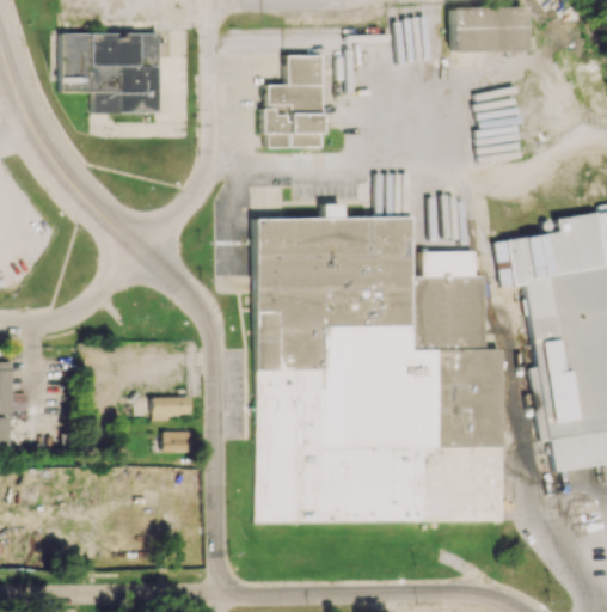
[(451,8),(452,51),(526,50),(525,6),(451,8)]
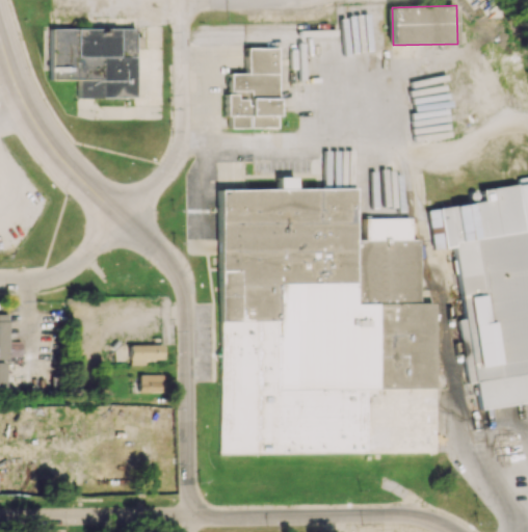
[(53,29),(53,79),(81,79),(82,98),(138,98),(137,28),(53,29)]
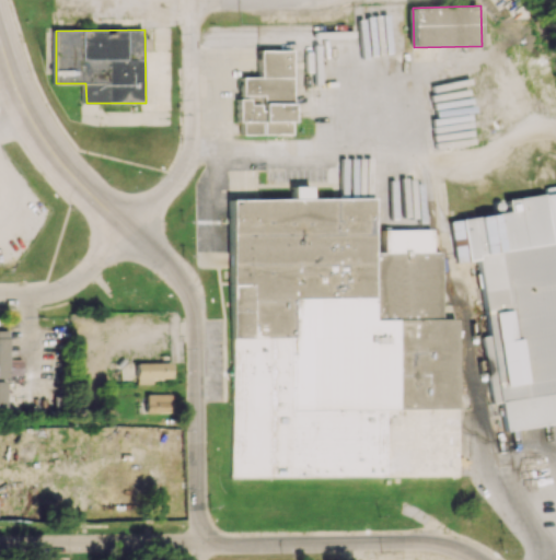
[(244,135),(294,135),(293,50),(262,50),(262,77),(244,77),(244,98),(240,98),(240,123),(244,123),(244,135)]
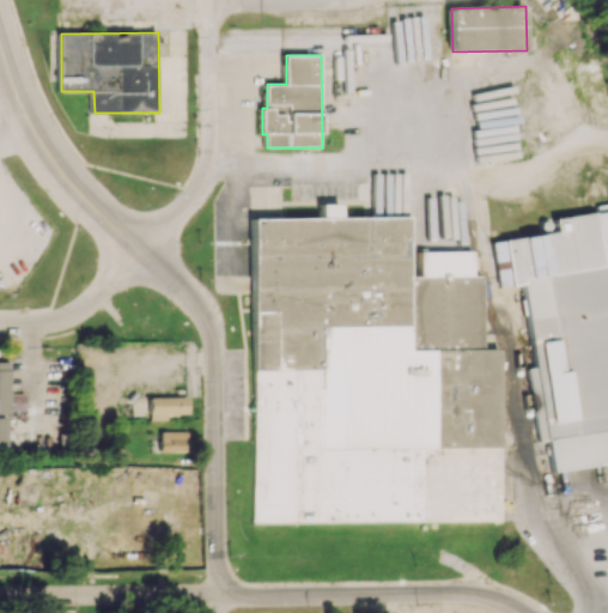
[(496,241),(502,287),(526,284),(536,368),(532,368),(541,441),(551,439),(554,471),(607,463),(607,211),(558,218),(560,232),(496,241)]
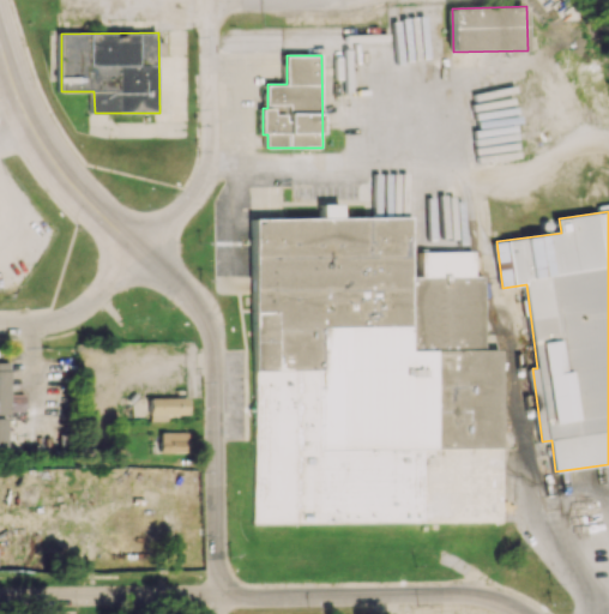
[(504,519),(260,521),(259,220),(410,220),(410,280),(423,280),(423,253),(477,253),(477,275),(488,275),(488,349),(502,349),(504,519)]
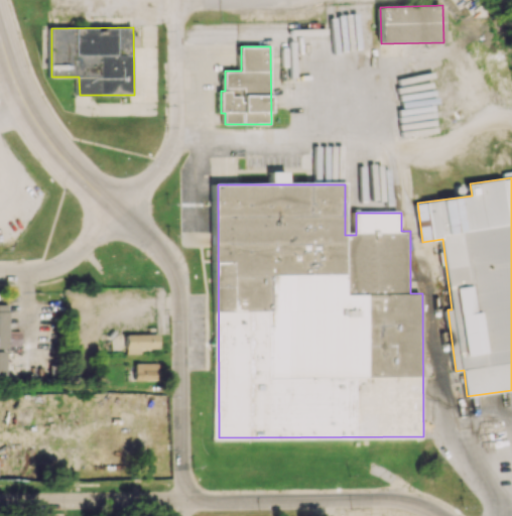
[(0,347),(25,347),(25,331),(12,332),(11,304),(0,303),(0,347)]
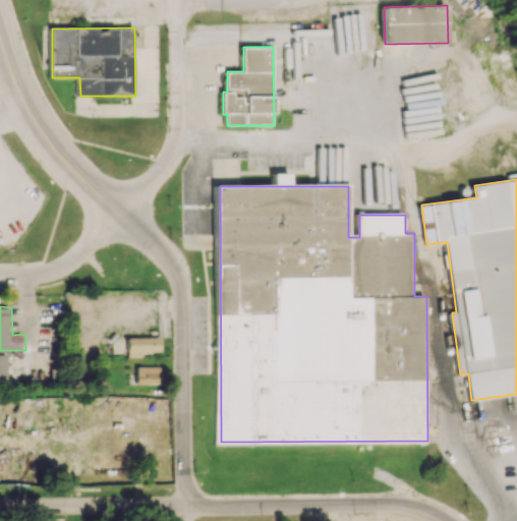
[(163,351),(163,337),(130,338),(130,356),(146,356),(146,351),(163,351)]
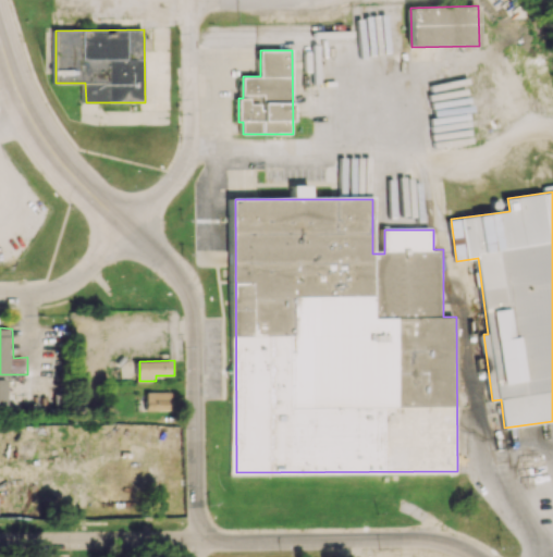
[(0,407),(12,407),(12,379),(0,379),(0,407)]
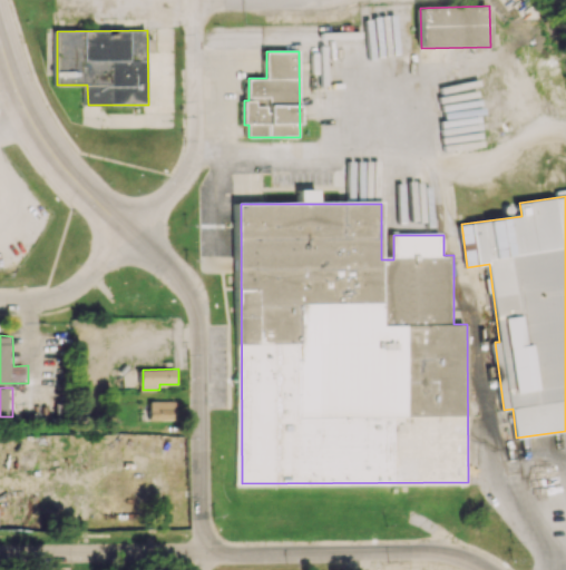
[(178,401),(153,401),(152,420),(177,420),(178,401)]
